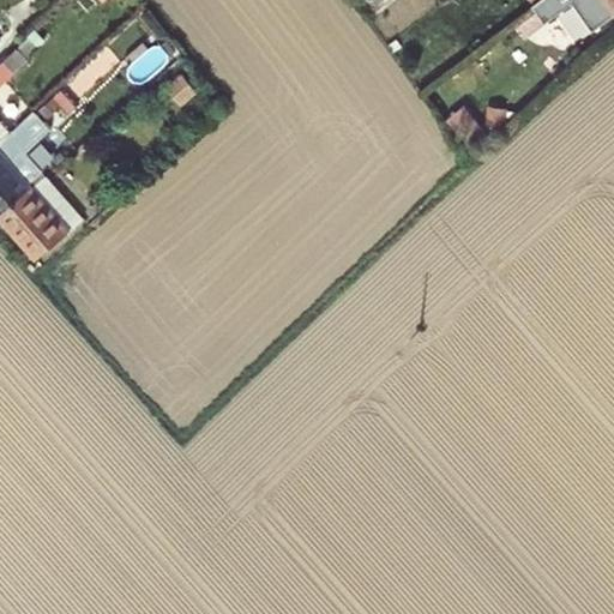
[(545,17),(569,0),(591,0),(608,23),(613,18),(613,0),(543,0),(536,6),(545,17)]
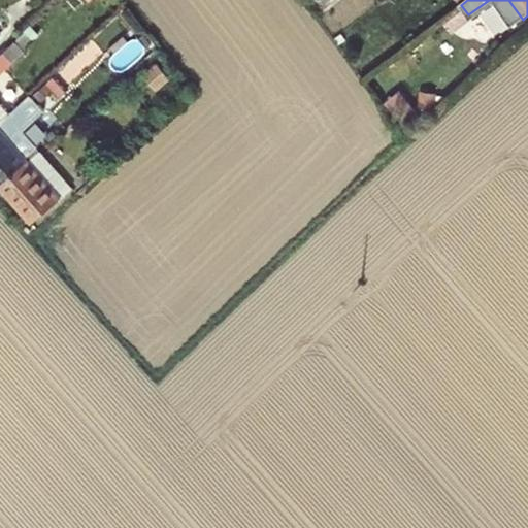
[(0,123),(7,117),(9,114),(0,103),(0,76),(14,64),(6,54),(0,59),(0,123)]
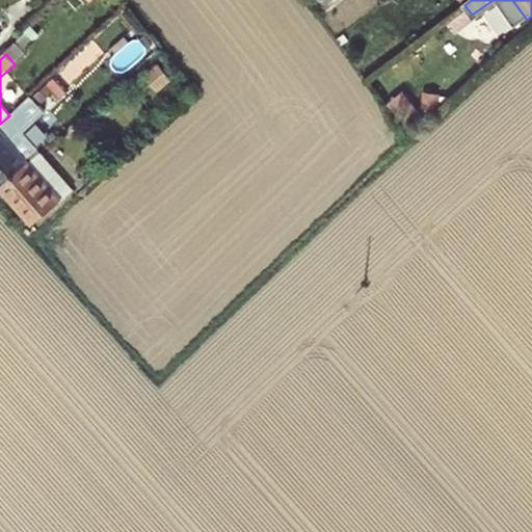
[(31,96),(9,115),(7,117),(17,130),(42,108),(31,96)]
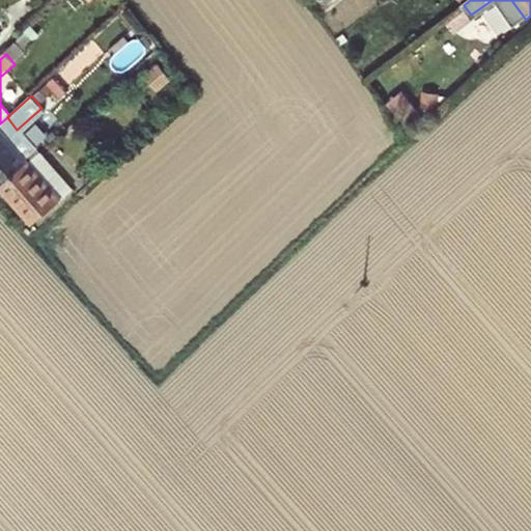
[(31,164),(0,130),(0,185),(3,189),(31,164)]
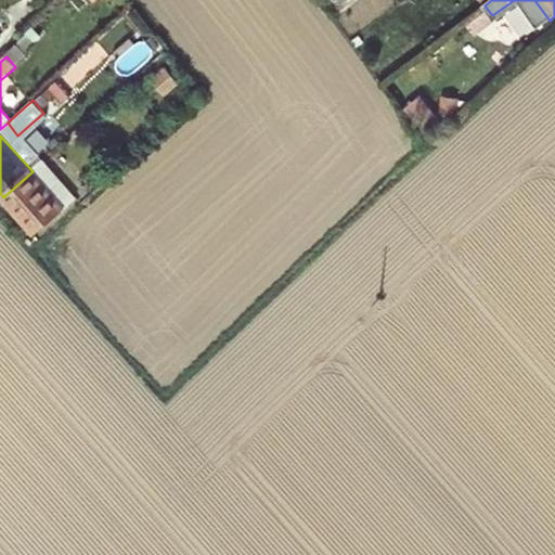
[(38,153),(44,160),(59,147),(52,141),(38,153)]
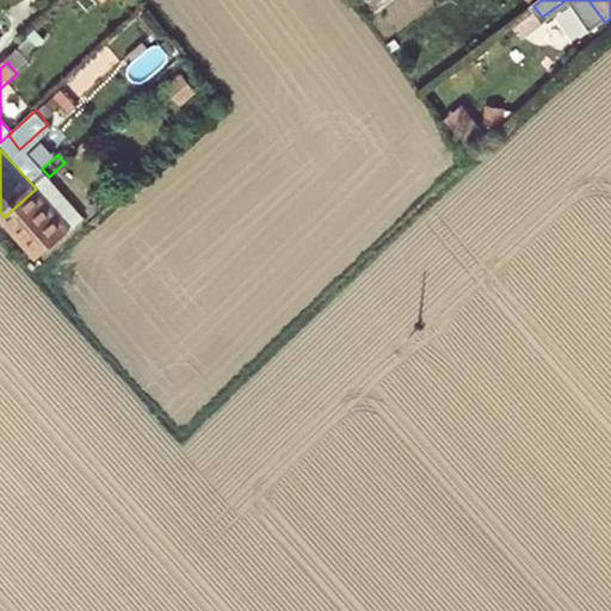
[(49,177),(36,189),(4,217),(39,258),(85,218),(49,177)]
